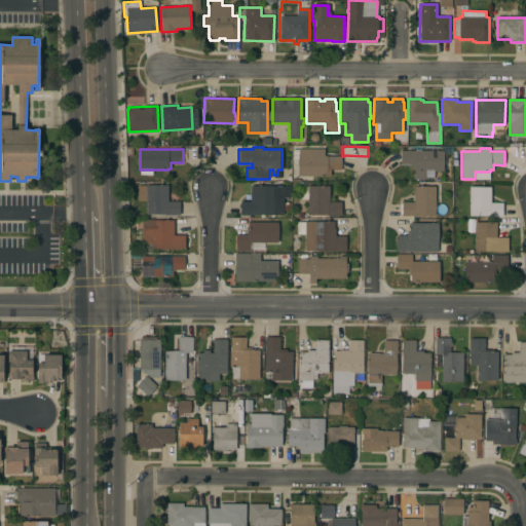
[(299,150),(299,149),(324,149),(324,156),(341,156),(341,170),(330,170),(330,177),(297,177),(298,160),(292,160),(292,150),(299,150)]
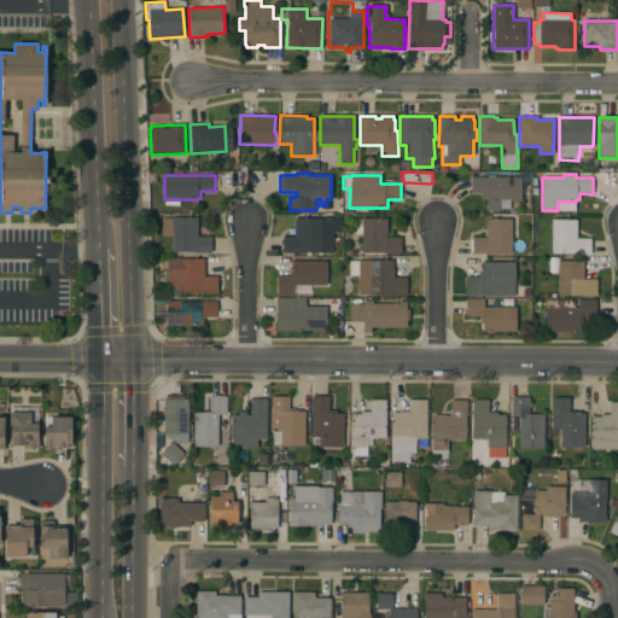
[(488,178),(488,176),(494,176),(494,178),(520,178),(520,202),(517,202),(517,203),(509,203),(509,202),(508,202),(508,210),(500,210),(487,210),(487,199),(484,199),(484,193),(471,193),(471,178),(488,178)]
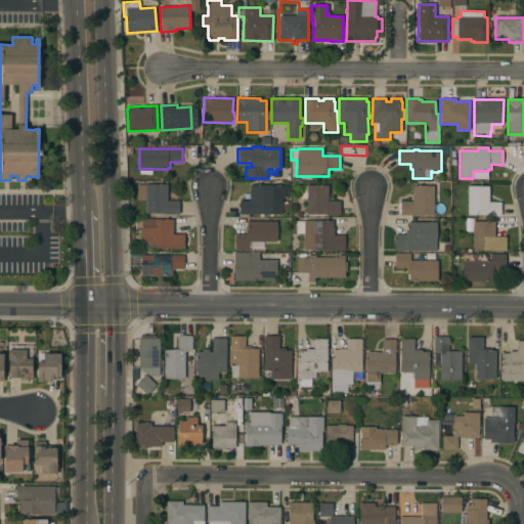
[(145,214),(145,201),(137,200),(137,185),(145,185),(145,184),(168,184),(167,201),(179,201),(179,214),(145,214)]
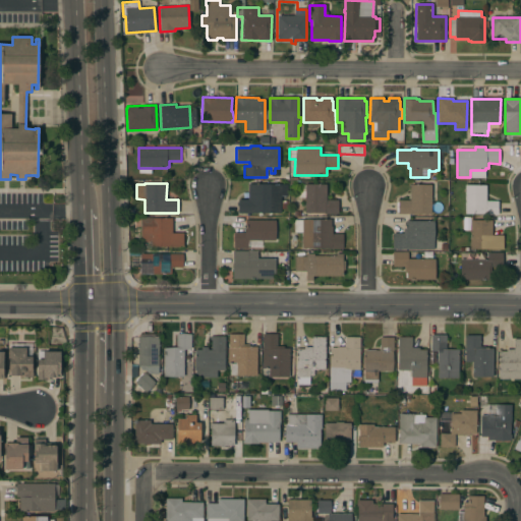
[(280,184),(280,185),(286,185),(286,194),(281,194),(281,213),(252,213),(252,214),(237,214),(238,199),(248,199),(248,184),(280,184)]
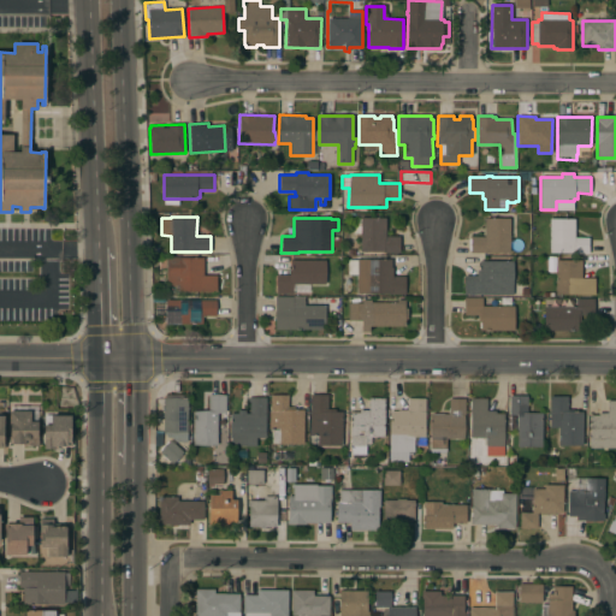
[(385,218),(385,237),(400,237),(400,253),(383,253),(360,252),(360,218),(385,218)]
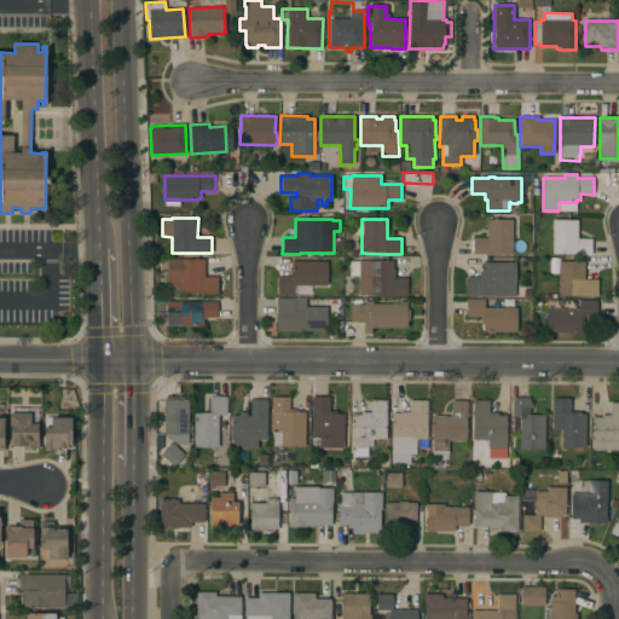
[(512,254),(490,254),(473,254),(473,237),(487,237),(487,219),(513,220),(512,254)]
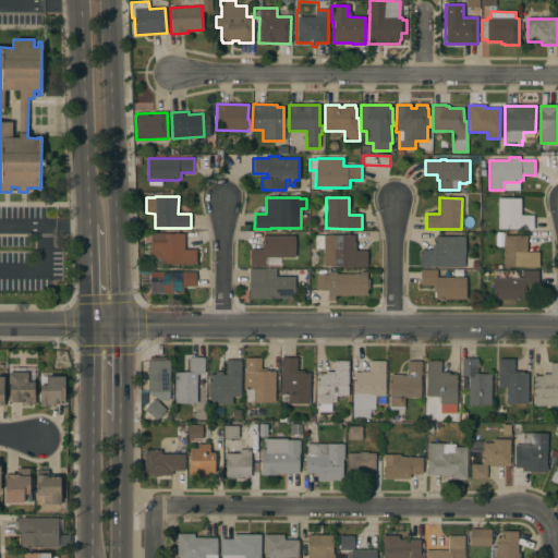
[(497,198),(520,198),(520,216),(533,216),(533,230),(518,230),(506,230),(498,230),(497,198)]
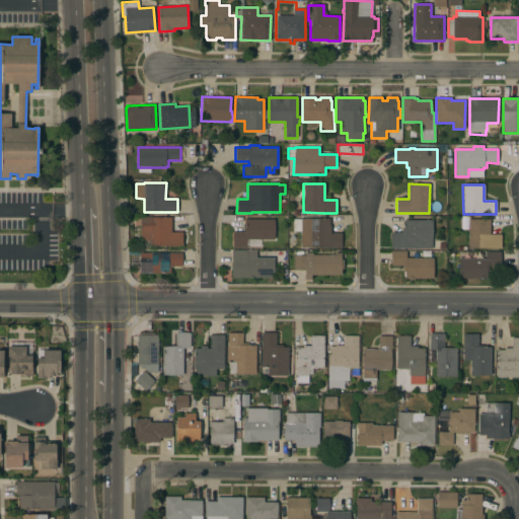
[(151,216),(151,217),(171,217),(171,232),(182,232),(182,246),(150,246),(150,240),(141,240),(141,216),(151,216)]
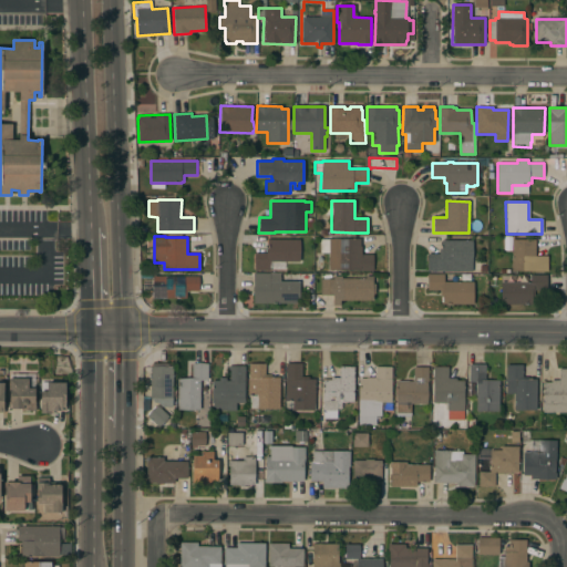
[(299,239),(299,261),(269,261),(269,270),(255,270),(255,253),(267,253),(267,239),(299,239)]
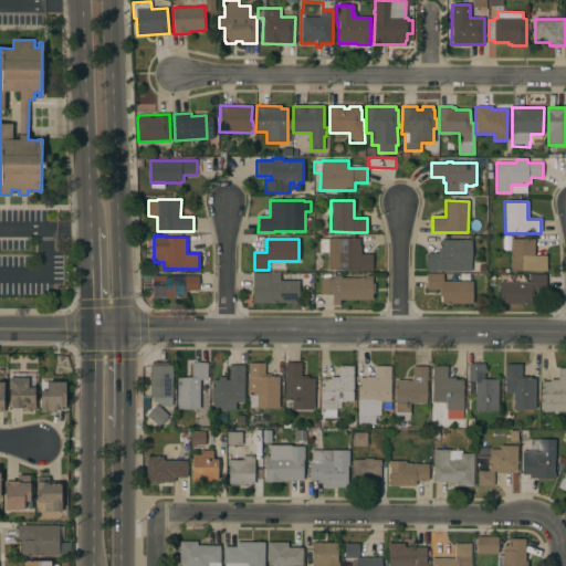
[(327,252),(320,252),(320,239),(327,239),(359,239),(359,245),(360,245),(360,254),(371,254),(371,270),(358,270),(327,270),(327,252)]
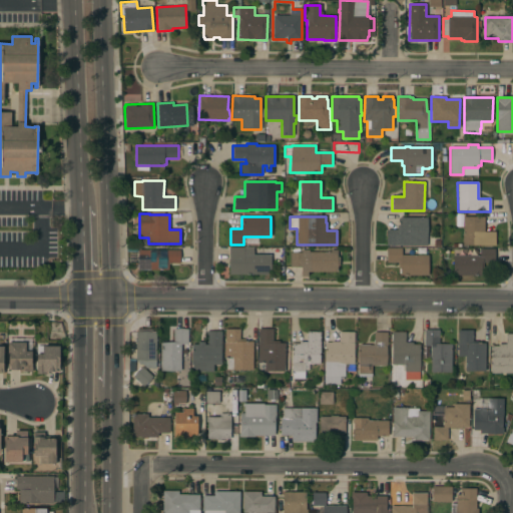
[(484,217),(484,231),(495,231),(495,245),(463,244),(463,216),(484,217)]
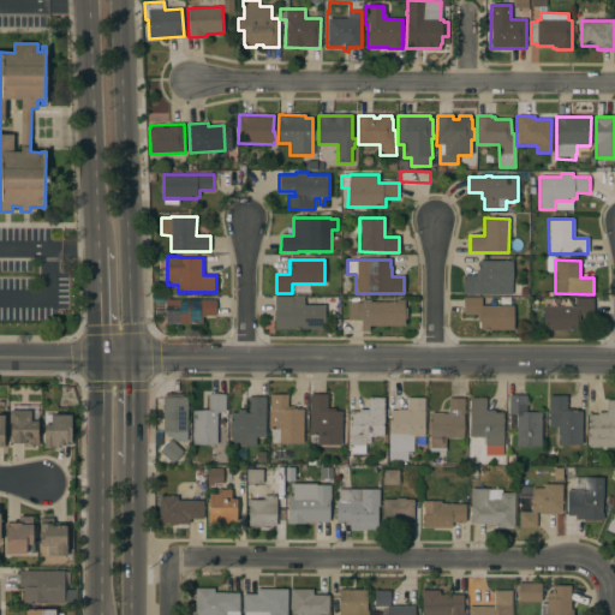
[(512,261),(512,294),(464,294),(464,275),(476,275),(476,270),(479,270),(479,261),(512,261)]
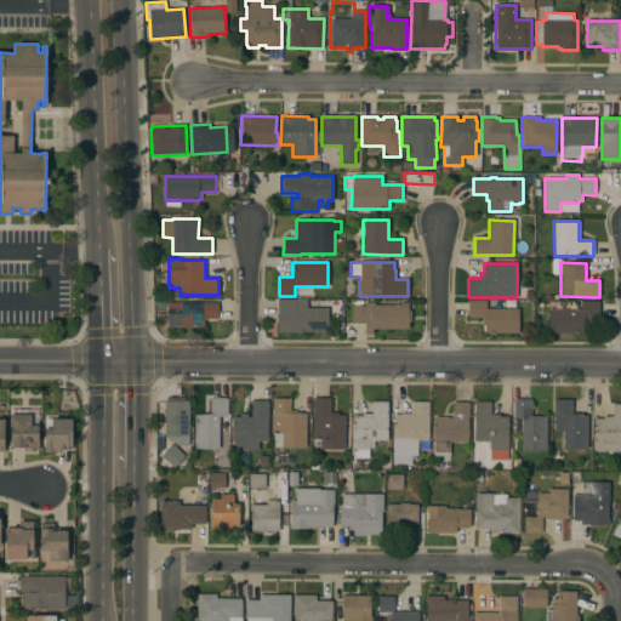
[(295,298),(295,308),(328,308),(328,332),(278,332),(278,300),(295,298)]
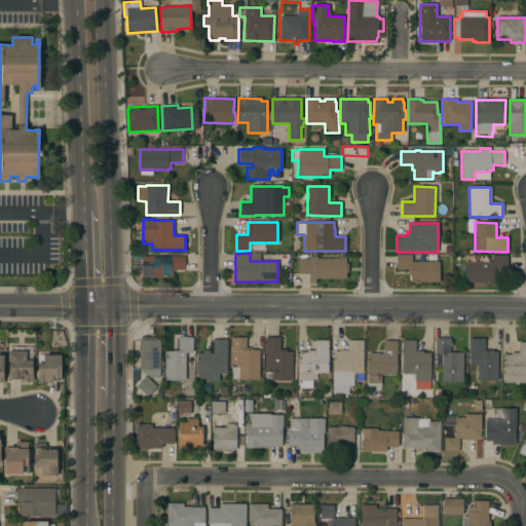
[(412,255),(412,261),(439,262),(439,283),(410,283),(410,275),(408,275),(408,269),(397,269),(397,255),(412,255)]
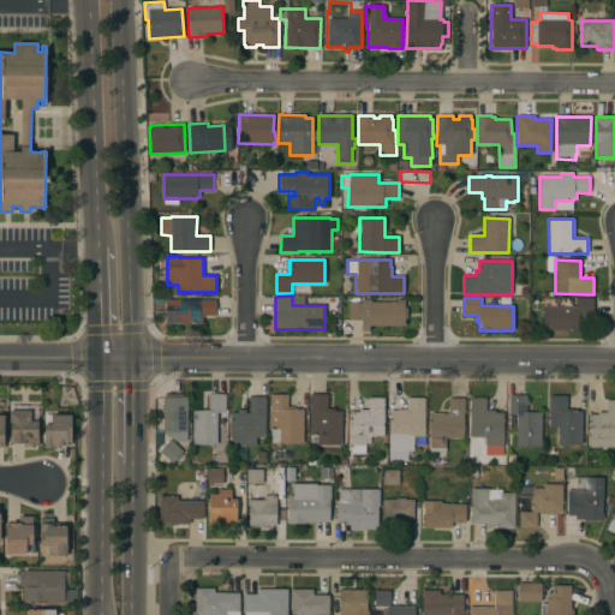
[(559,306),(559,299),(575,299),(575,298),(593,298),(592,315),(579,315),(579,322),(577,322),(577,330),(543,330),(543,306),(559,306)]
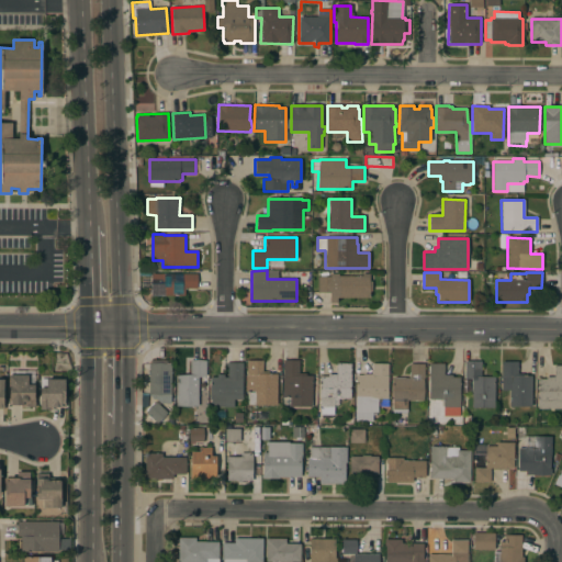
[(197,273),(197,289),(184,289),(184,295),(152,295),(152,273),(197,273)]
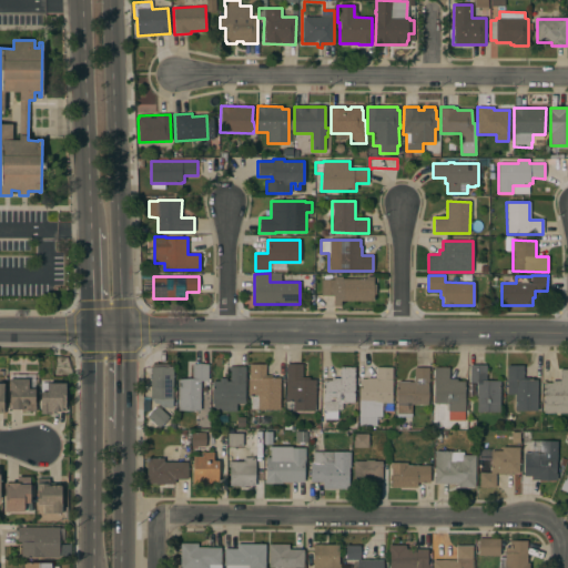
[(333,280),(333,276),(342,276),(342,279),(366,280),(366,276),(373,276),(373,285),(376,285),(375,294),(374,294),(374,302),(341,301),(341,306),(333,306),(334,296),(321,295),(321,280),(333,280)]
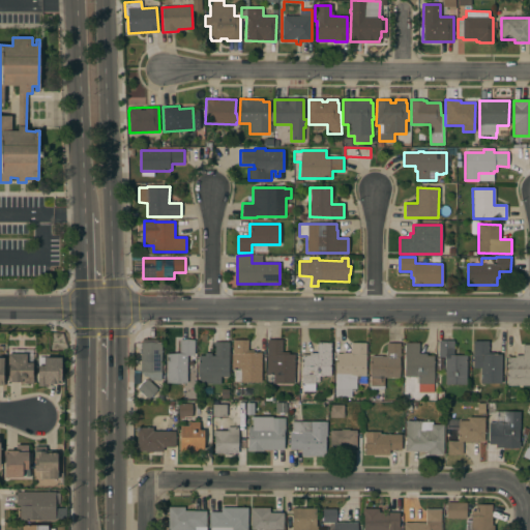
[(141,343),(142,343),(142,340),(157,340),(157,343),(162,343),(160,380),(152,380),(150,379),(148,377),(147,377),(144,376),(142,373),(140,371),(141,343)]
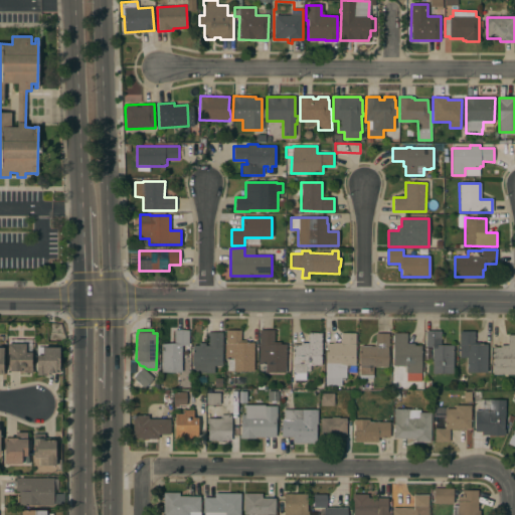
[(240,343),(253,343),(253,371),(227,371),(227,359),(224,359),(224,344),(225,344),(225,330),(240,330),(240,343)]
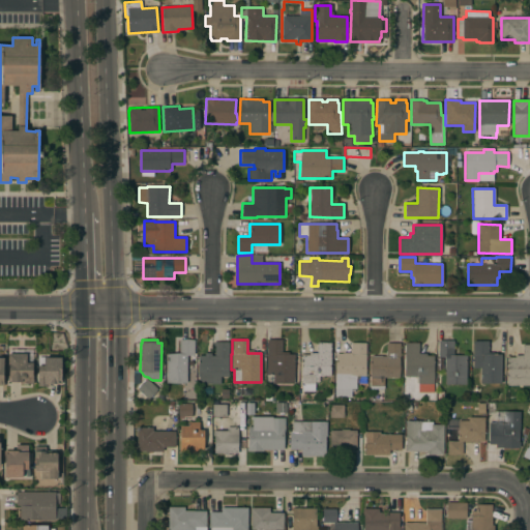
[(282,352),(288,352),(288,354),(294,354),(294,383),(272,383),(273,375),(266,375),(267,340),(282,340),(282,352)]
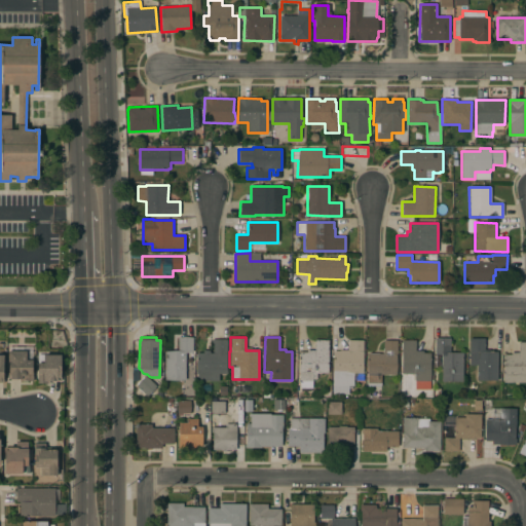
[(178,351),(178,338),(192,338),(192,352),(185,352),(185,358),(191,358),(192,371),(185,372),(185,380),(165,380),(164,351),(178,351)]
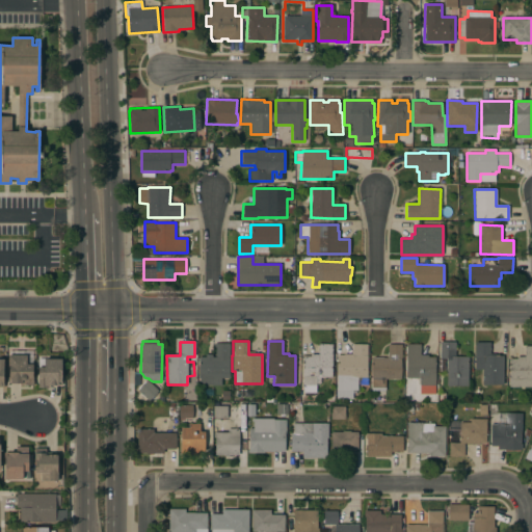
[(455,342),(455,356),(468,356),(468,386),(447,386),(447,358),(440,358),(440,342),(455,342)]
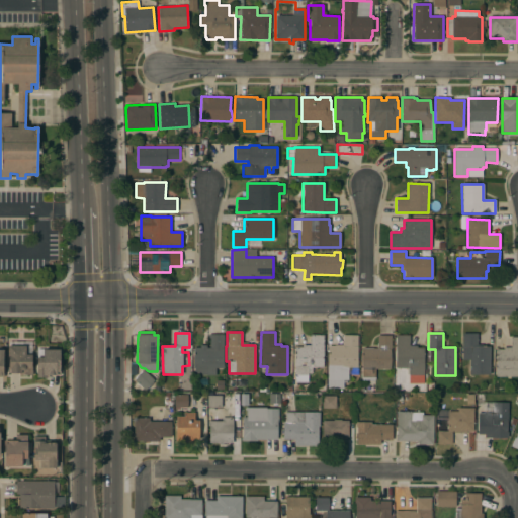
[(478,334),(478,346),(490,346),(490,374),(469,374),(469,359),(462,359),(462,333),(478,334)]
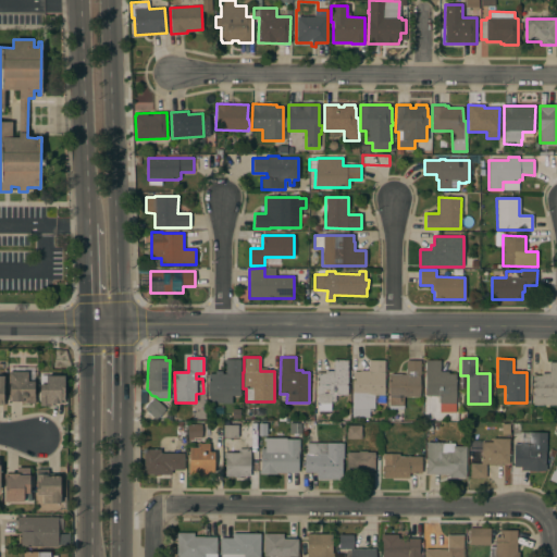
[(239,396),(232,396),(232,404),(209,404),(209,395),(208,395),(208,373),(214,374),(214,371),(222,371),(222,374),(225,374),(225,363),(224,363),(224,359),(240,359),(239,396)]
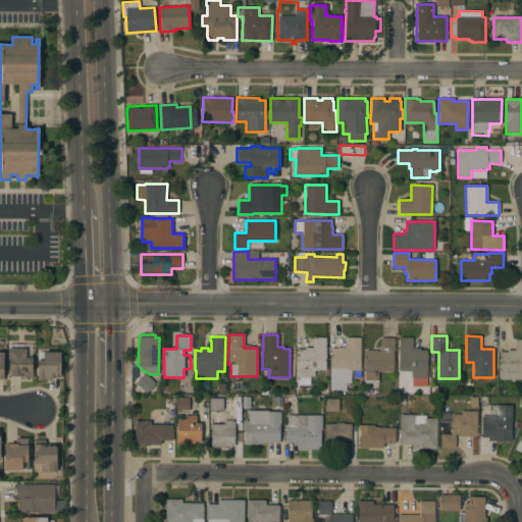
[(304,350),(304,348),(312,348),(312,337),(326,337),(325,371),(314,370),(314,377),(310,377),(310,385),(298,385),(297,395),(294,395),(295,357),(297,357),(297,350),(304,350)]
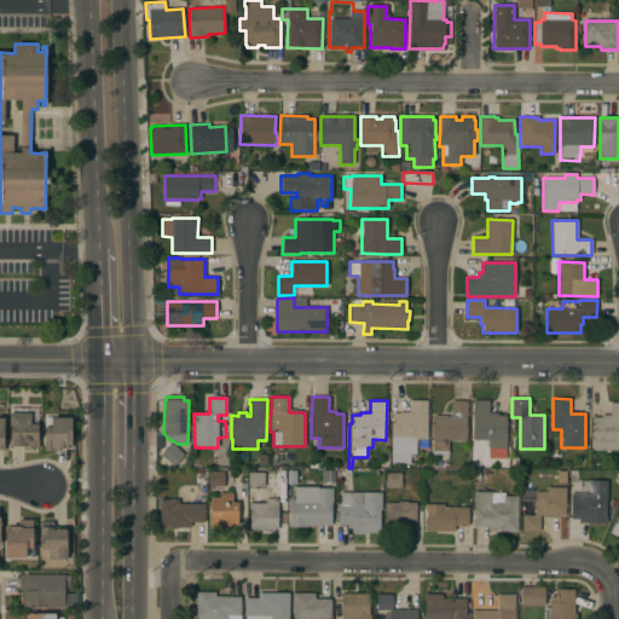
[(400,414),(400,412),(409,412),(410,400),(428,400),(427,439),(416,439),(416,455),(409,455),(409,462),(393,462),(394,455),(391,455),(392,414),(400,414)]
